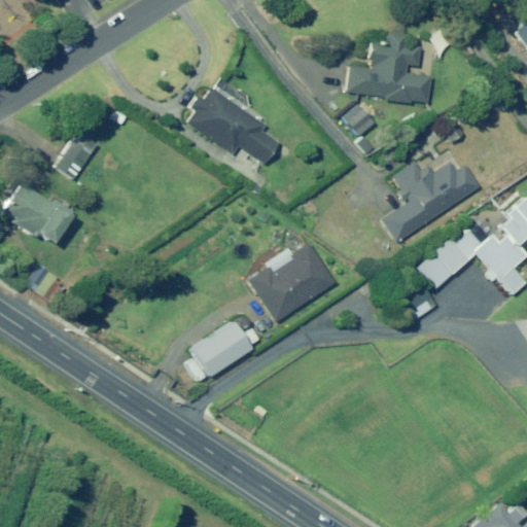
[(526,47),(526,20),(526,19),(510,33),(524,49),(526,47)]
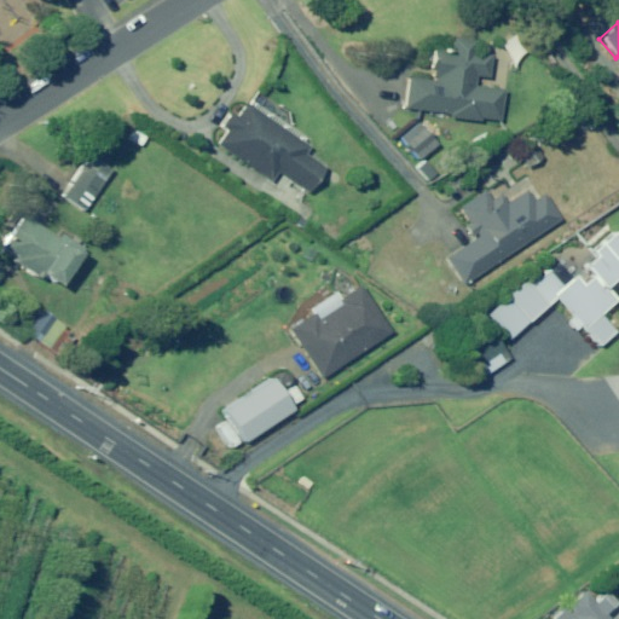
[(476,40),(474,40),(455,38),(452,50),(434,47),(432,68),(432,69),(434,70),(434,74),(433,77),(437,79),(435,80),(410,77),(406,106),(451,114),(450,116),(481,121),(481,117),(501,121),(504,90),(475,86),(476,75),(489,77),(492,55),(475,52),(476,40)]
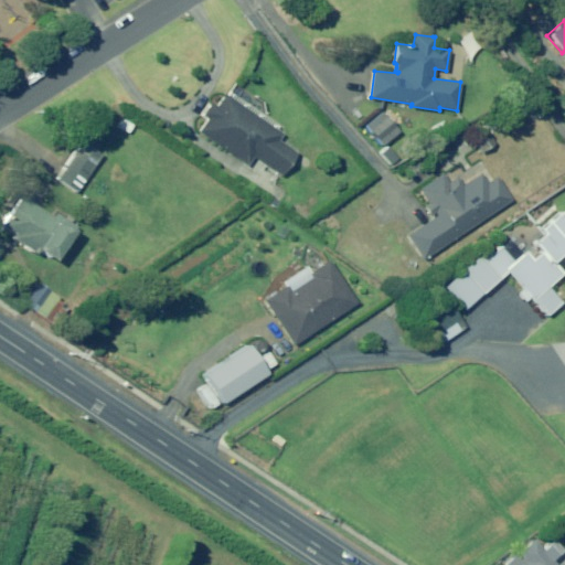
[(500,75),(493,74),(492,75),(483,74),(482,81),(499,83),(500,75)]
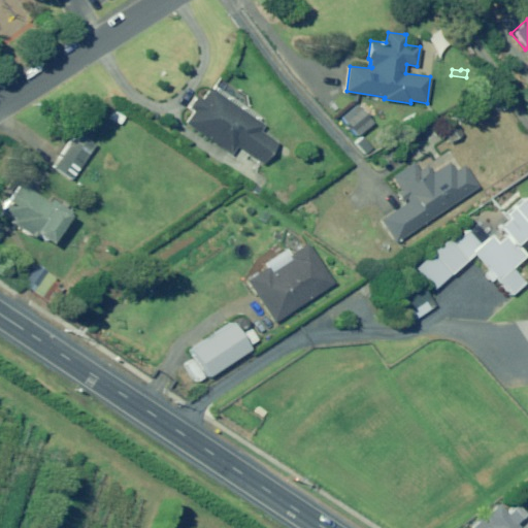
[(264,164),(278,143),(261,131),(264,125),(210,88),(203,99),(198,96),(197,97),(190,107),(195,111),(187,123),(232,155),(237,146),(262,163),(264,164)]
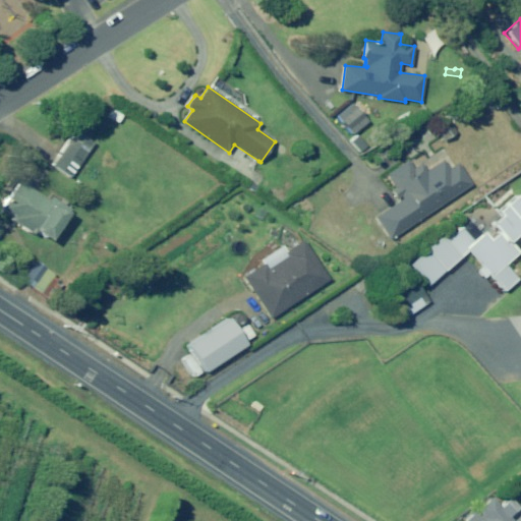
[(349,102),(333,116),(347,134),(364,120),(349,102)]
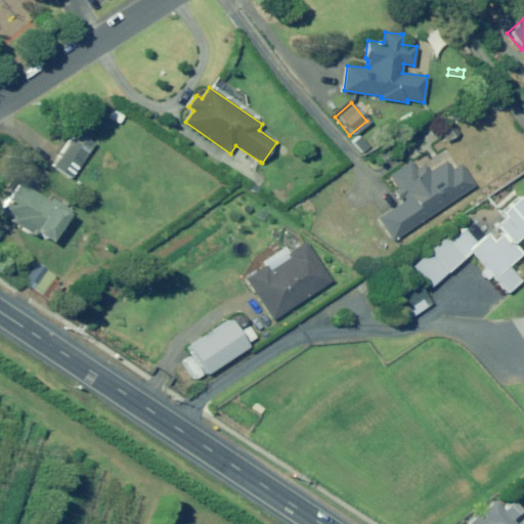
[(456,132),(445,117),(432,126),(443,141),(456,132)]
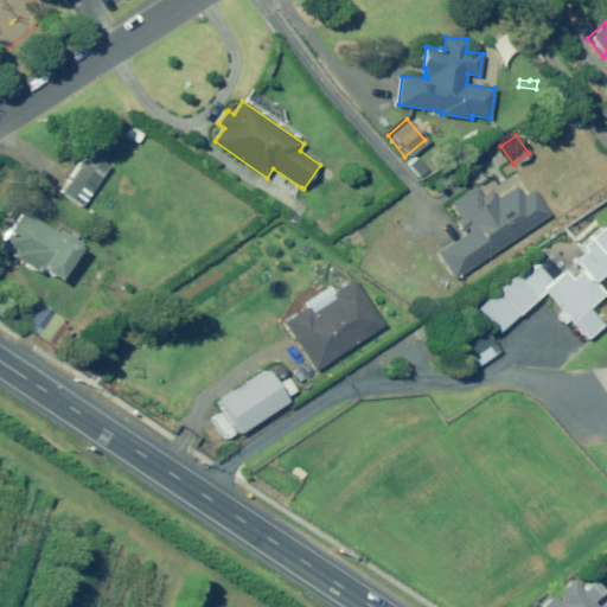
[(83,206),(110,166),(88,152),(62,192),(83,206)]
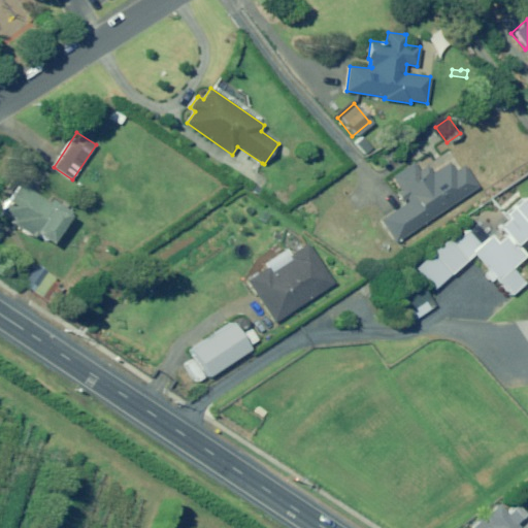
[(363,137),(356,143),(366,154),(372,147),(363,137)]
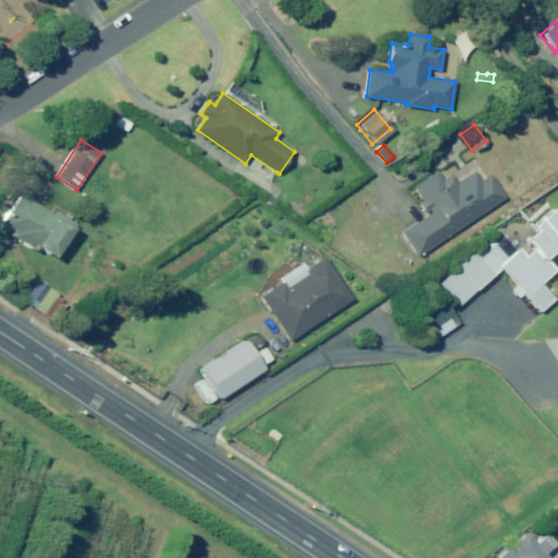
[(490,174),(487,177),(482,181),(474,171),(457,183),(452,176),(444,181),(438,171),(435,173),(415,186),(424,199),(420,203),(426,213),(431,210),(433,213),(403,233),(419,255),(419,257),(506,197),(490,174)]
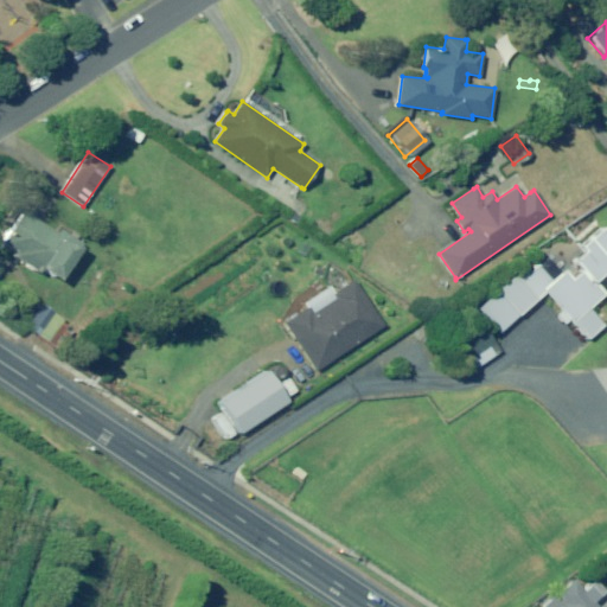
[(56,234),(43,225),(27,215),(32,205),(23,199),(17,209),(23,212),(21,213),(14,224),(1,243),(17,254),(14,256),(17,259),(20,261),(39,274),(43,269),(58,280),(83,244),(81,243),(61,230),(57,235),(56,234)]
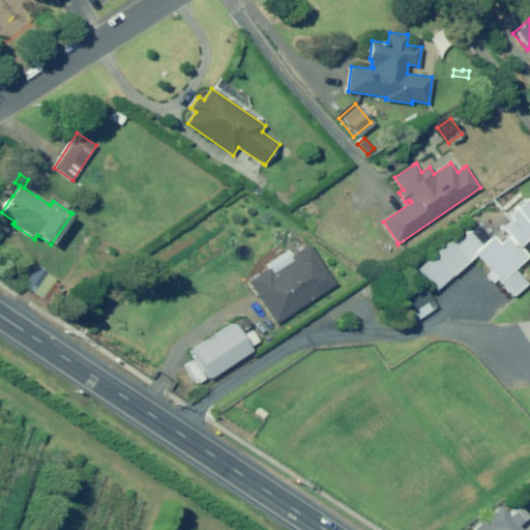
[(259,195),(262,189),(255,184),(252,189),(259,195)]
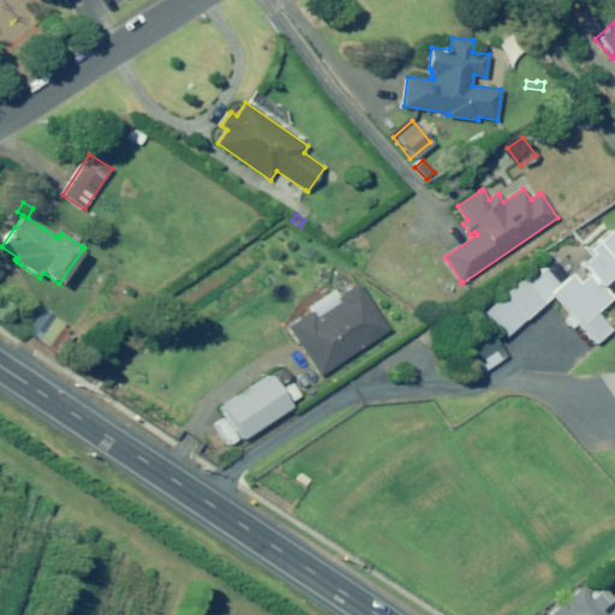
[(609,292),(613,288),(614,286),(614,234),(611,231),(590,250),(593,255),(569,278),(556,263),(548,272),(545,269),(536,279),(527,286),(544,303),(553,296),(560,303),(581,327),(609,300),(613,297),(609,292)]
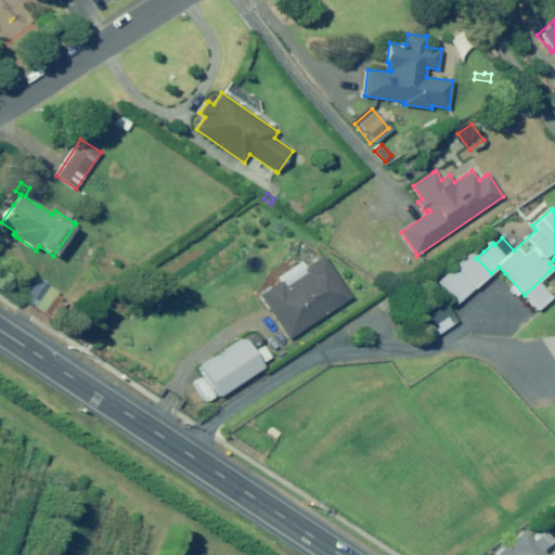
[(306,328),(351,298),(322,256),(305,268),(302,269),(305,272),(285,286),(282,281),(280,282),(260,295),(289,339),(306,328)]
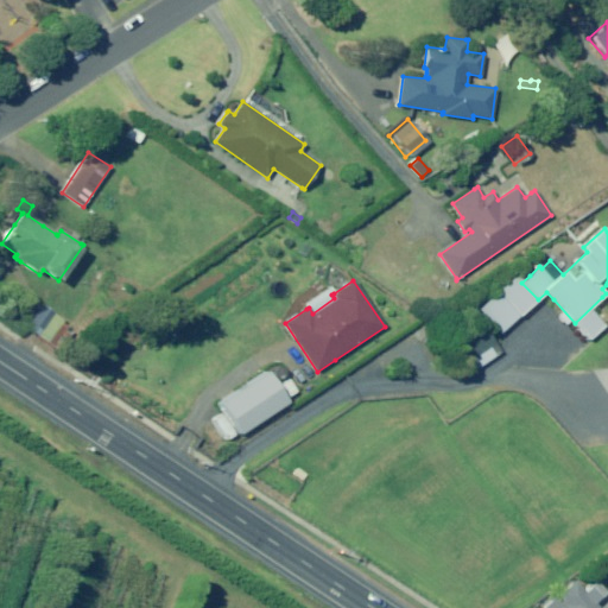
[(61,350),(74,331),(62,322),(63,321),(54,314),(55,314),(43,305),(40,309),(38,312),(27,328),(61,350)]
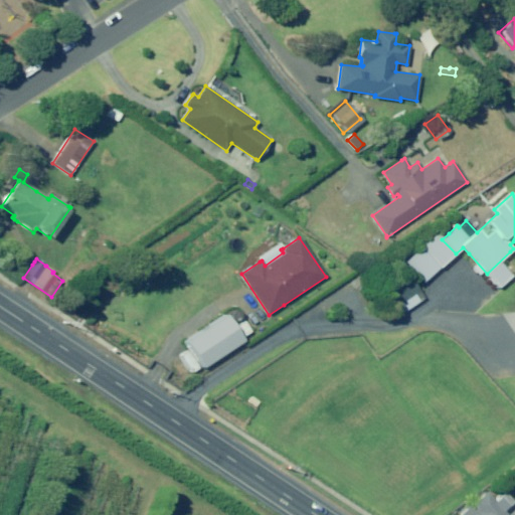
[(398,316),(424,297),(408,274),(382,292),(398,316)]
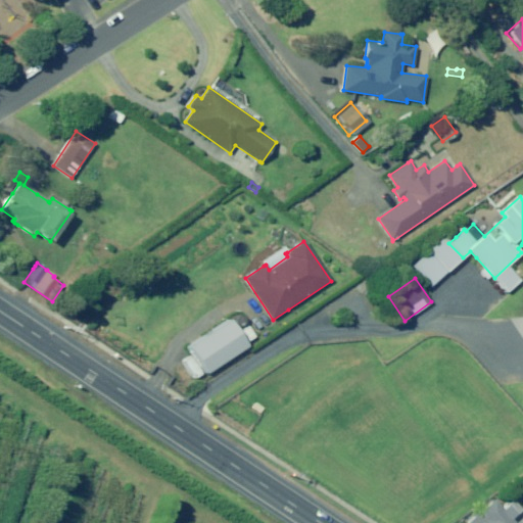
[(239,332),(232,321),(231,320),(190,347),(207,374),(249,346),(239,332)]
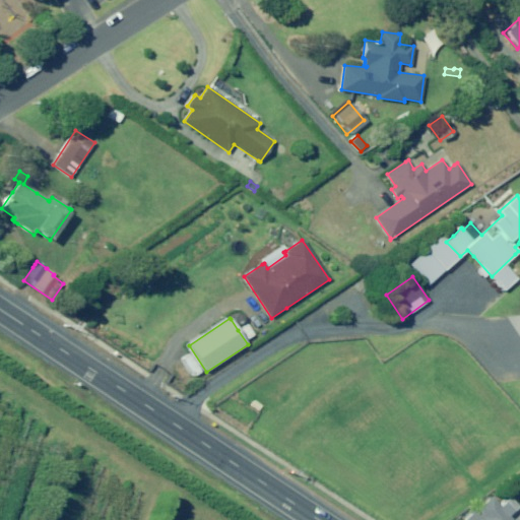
[(499,490),(492,495),(495,499),(502,494),(499,490)]
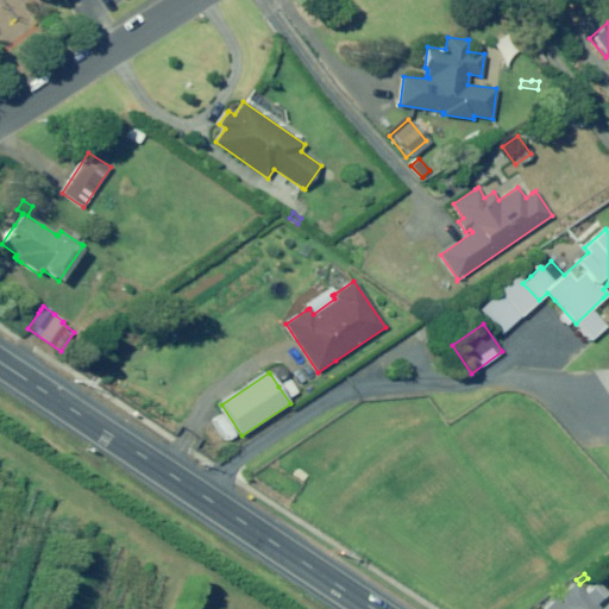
[(585,594),(584,591),(575,582),(544,608),(604,608),(603,608),(602,608),(598,608),(596,606),(608,594),(598,583),(585,594)]
